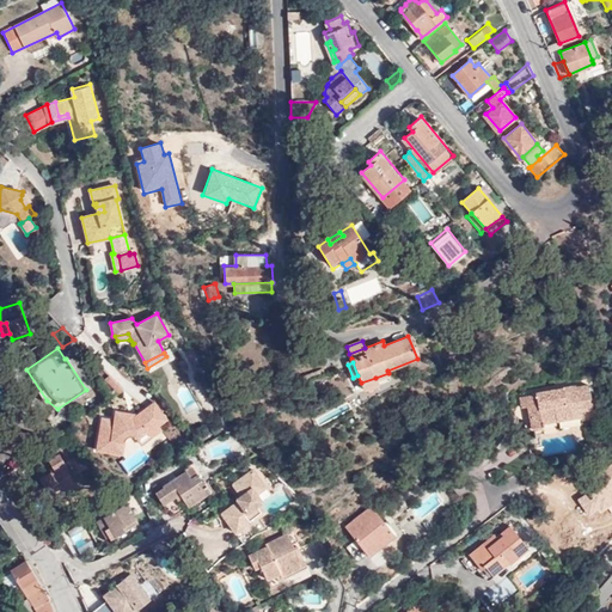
[(19,392),(2,366),(0,368),(0,367),(0,378),(12,397),(19,392)]
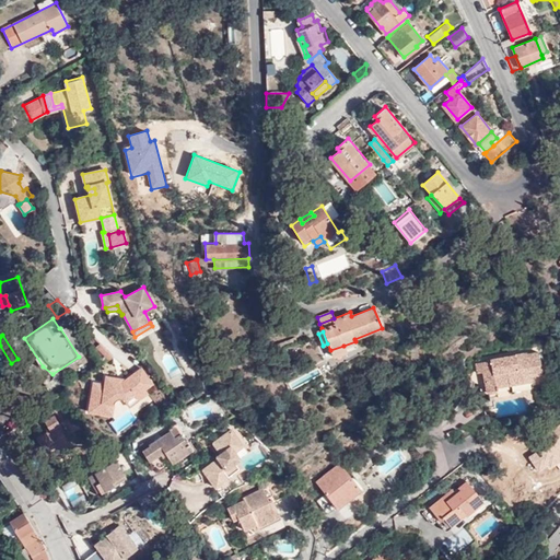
[(102,342),(94,347),(102,362),(111,359),(102,342)]
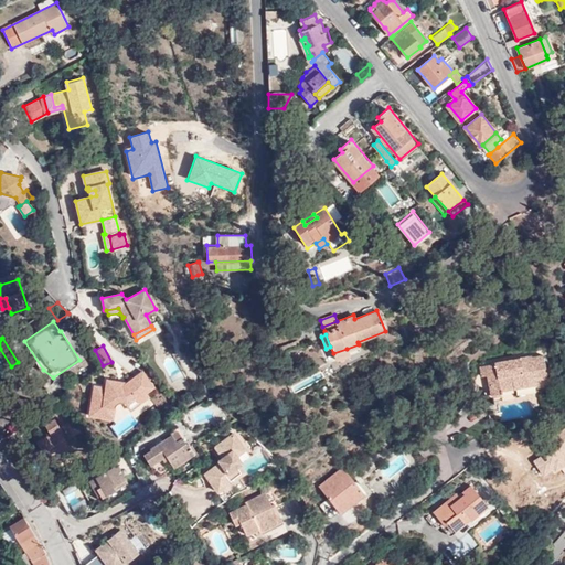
[(347,349),(333,353),(337,360),(349,354),(347,349)]
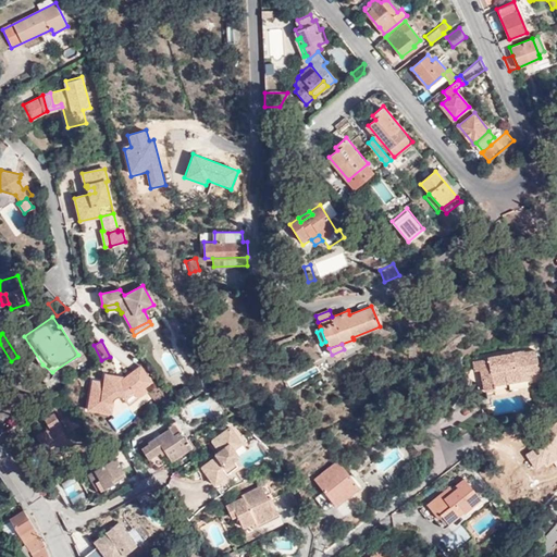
[(540,372),(535,350),(525,353),(524,350),(487,357),(487,359),(473,361),(475,371),(481,370),(484,390),(494,388),(494,385),(530,380),(529,373),(540,372)]
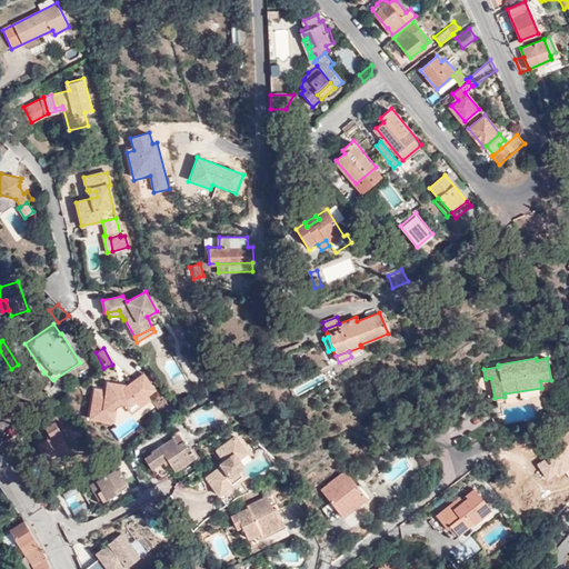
[(139,386),(138,387),(146,395),(147,396),(155,389),(142,373),(135,380),(139,386)]
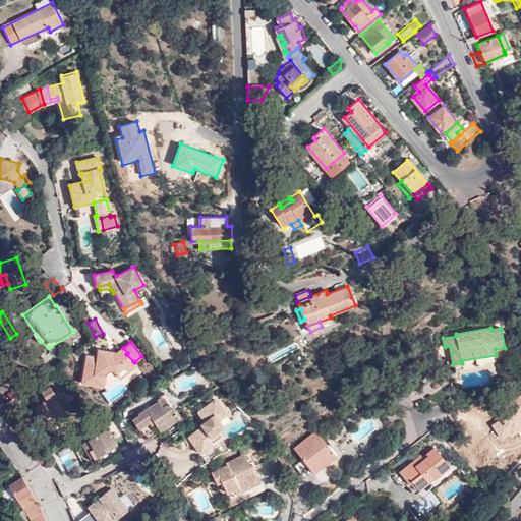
[(126,354),(121,349),(116,353),(113,356),(110,355),(110,352),(99,351),(97,358),(87,356),(81,384),(106,388),(108,374),(110,372),(114,371),(116,371),(117,373),(125,367),(133,361),(126,354)]
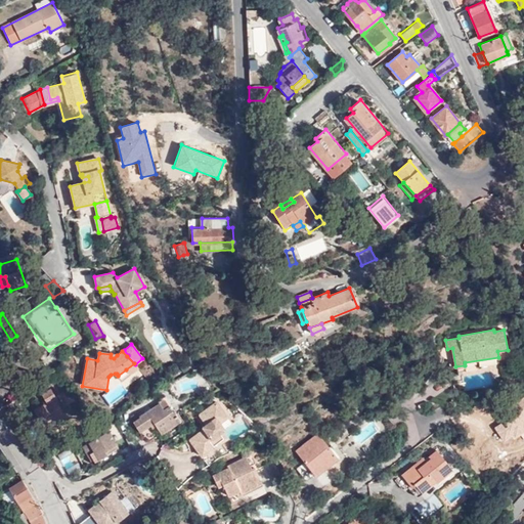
[(138,368),(134,363),(126,369),(130,375),(138,368)]
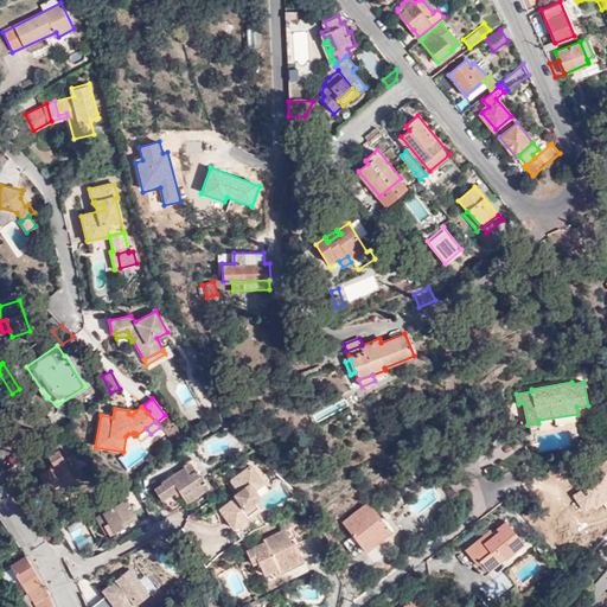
[(0,432),(0,464),(17,454),(0,432)]
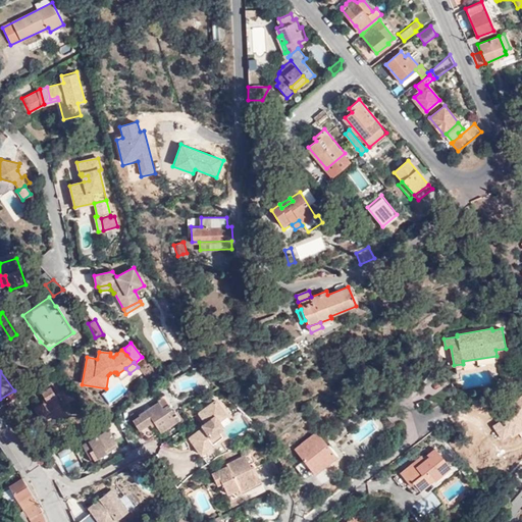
[(69,419),(51,387),(42,393),(46,399),(43,400),(44,403),(38,407),(48,424),(50,422),(54,428),(69,419)]
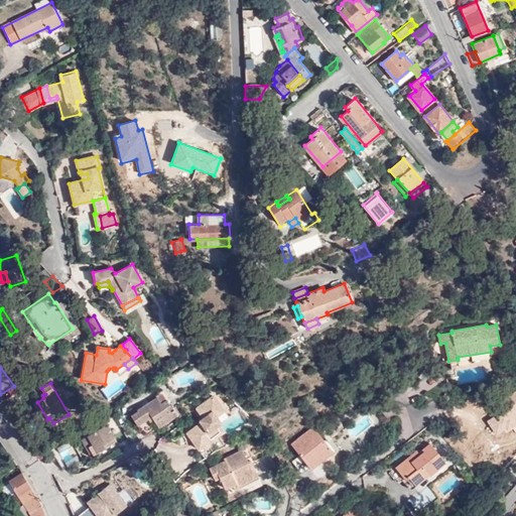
[(73,395),(68,386),(61,390),(66,398),(73,395)]
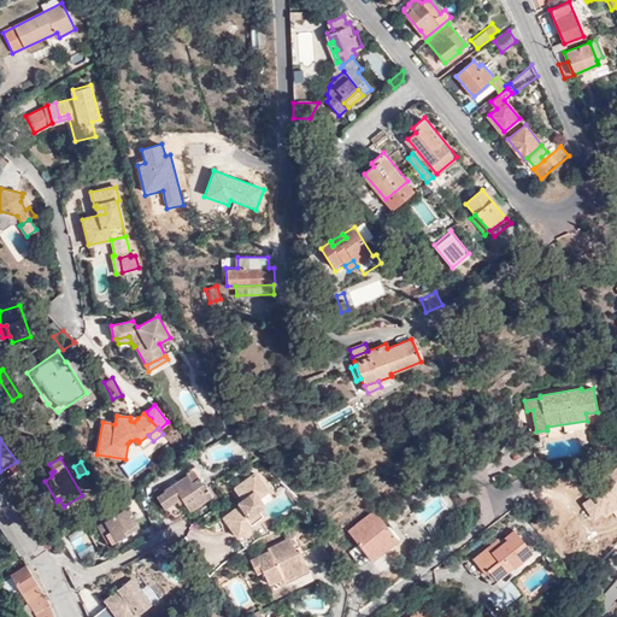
[(28,475),(23,468),(9,476),(15,483),(28,475)]
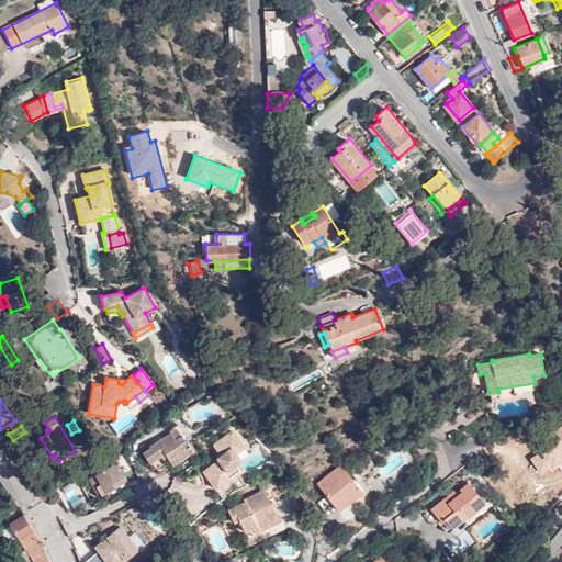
[(546,449),(530,459),(541,473),(548,469),(551,473),(561,464),(561,426),(541,441),(546,449)]
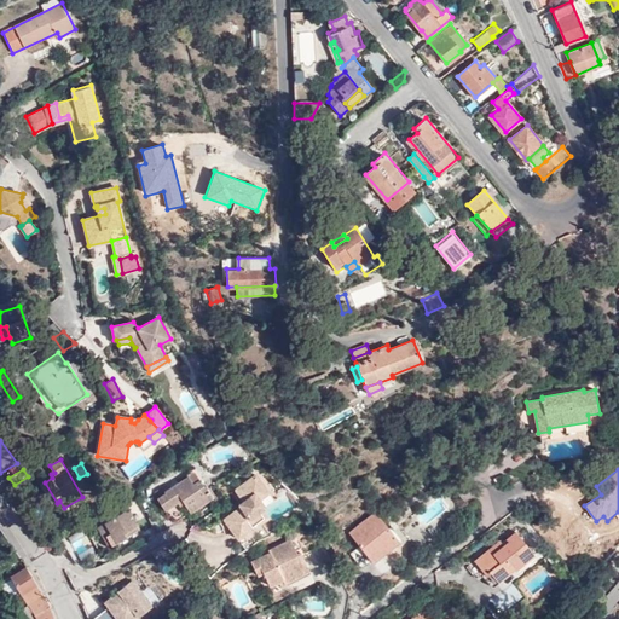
[(236,490),(244,501),(248,505),(243,509),(239,507),(225,519),(238,539),(266,520),(260,510),(262,509),(258,502),(258,501),(268,492),(256,475),(236,490)]
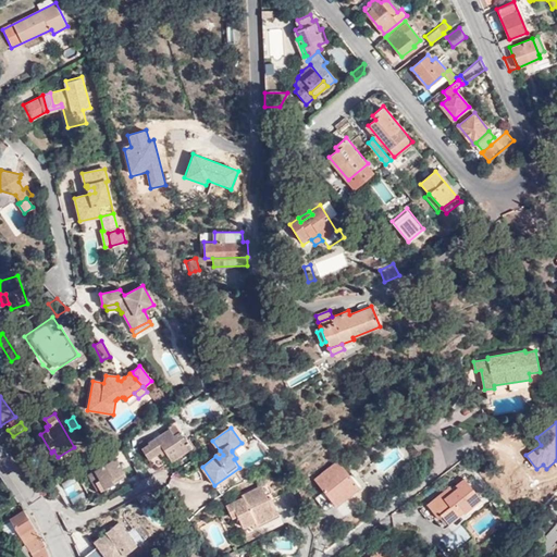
[(149,446),(143,450),(157,472),(190,448),(180,432),(172,437),(166,430),(150,442),(147,444),(149,446)]
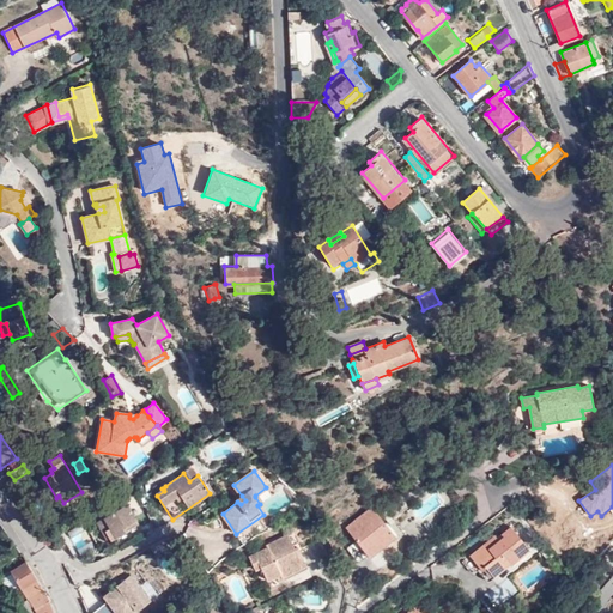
[(153,489),(157,496),(164,491),(162,489),(165,486),(162,483),(153,489)]
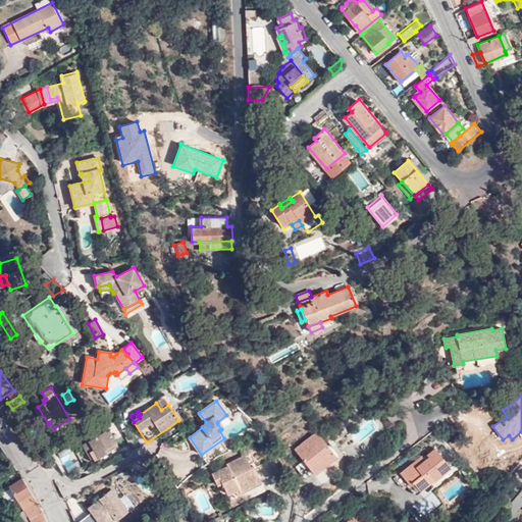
[(104,450),(116,444),(107,429),(82,445),(88,454),(93,450),(98,458),(107,453),(104,450)]
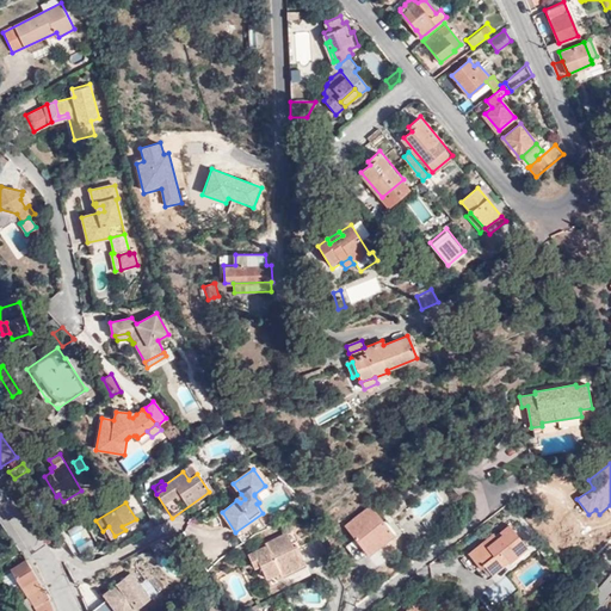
[(381,538),(383,541),(393,532),(370,505),(344,525),(365,550),(381,538)]
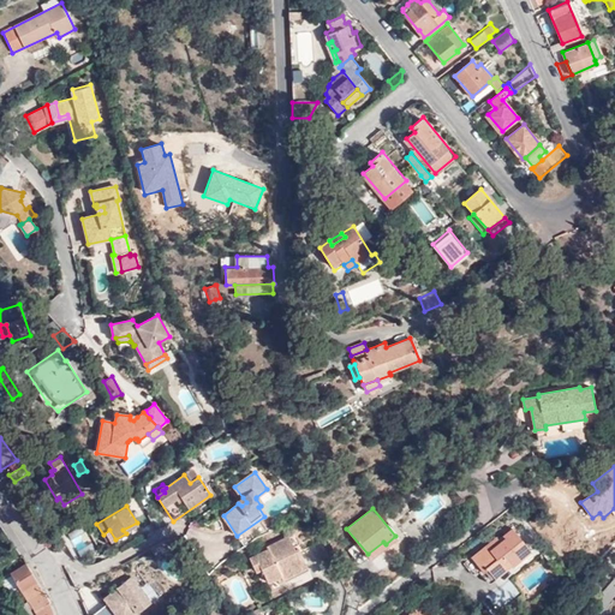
[(139,526),(137,523),(123,530),(126,533),(139,526)]
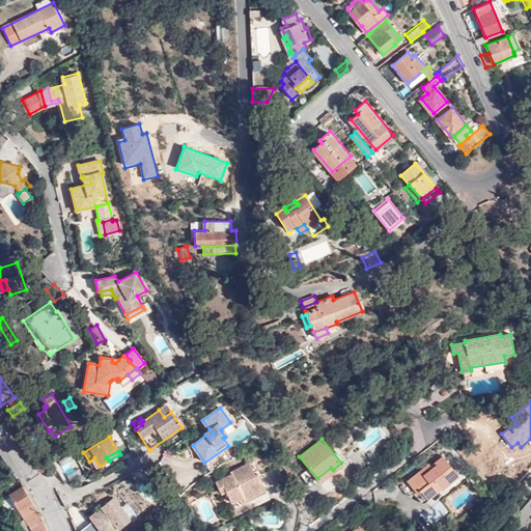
[(455,475),(439,456),(426,467),(428,470),(422,476),(420,474),(408,484),(417,495),(420,492),(425,498),(439,487),(441,488),(455,475)]
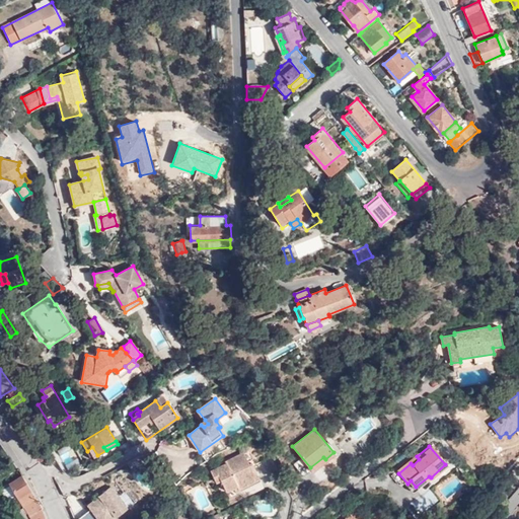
[(92,447),(87,451),(91,459),(97,455),(92,447)]
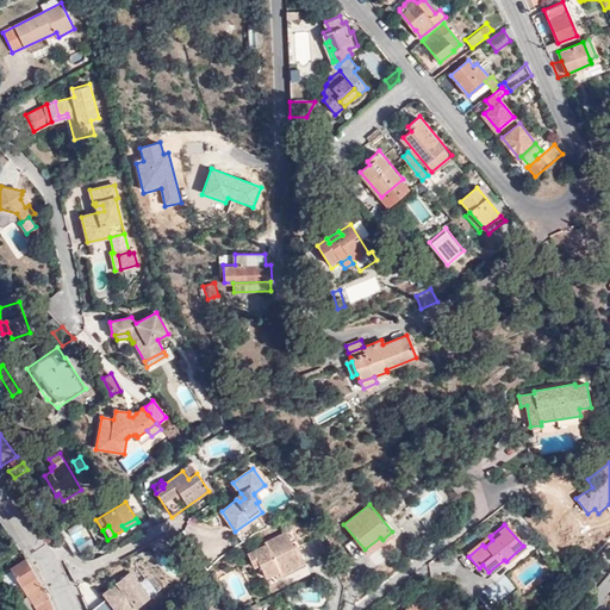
[(286,530),(280,533),(287,546),(292,543),(286,530)]
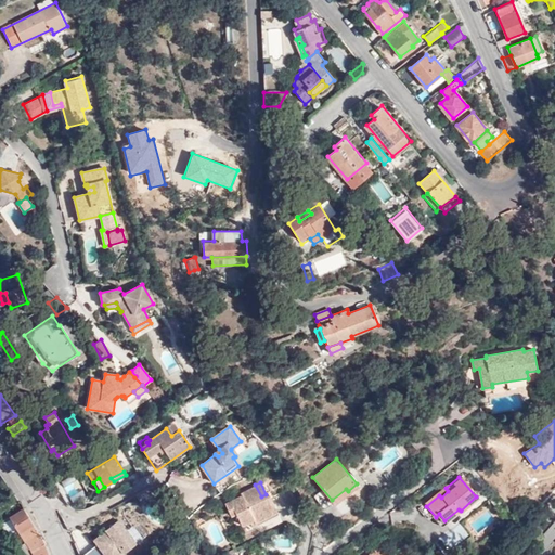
[(261,497),(255,485),(241,491),(242,494),(224,503),(231,514),(236,512),(242,524),(254,518),(256,520),(267,514),(266,511),(275,505),(269,493),(266,494),(261,497)]
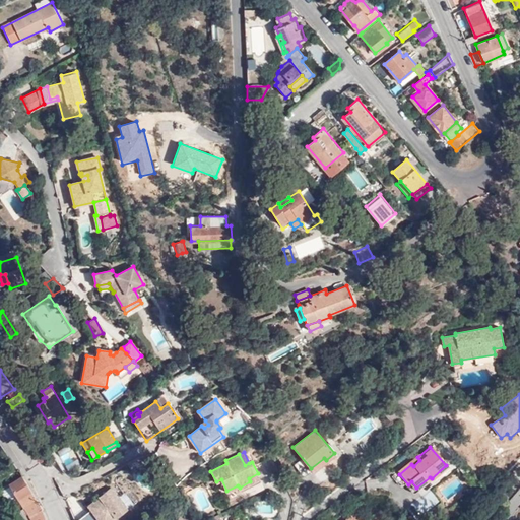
[(312,471),(326,460),(324,458),(311,468),(312,471)]
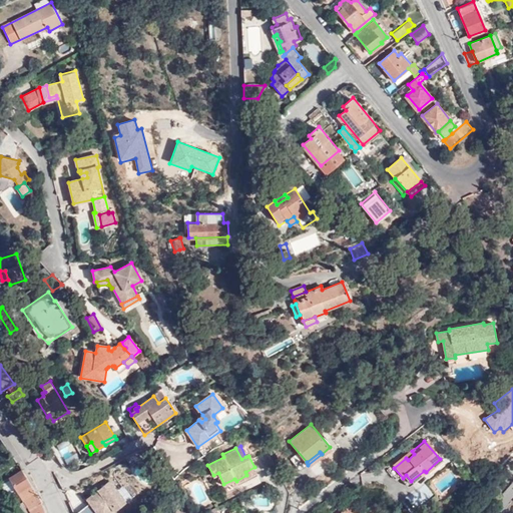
[(65,460),(61,453),(57,456),(61,463),(65,460)]
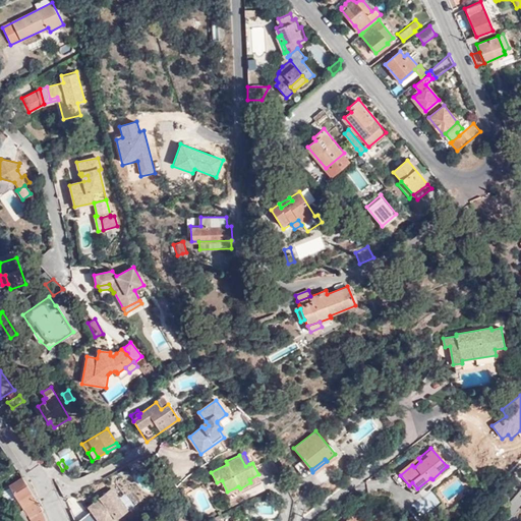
[(22,477),(21,472),(6,481),(23,509),(38,500),(22,477)]
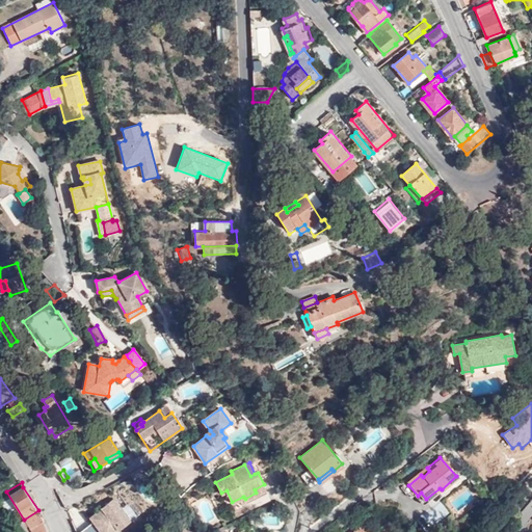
[(256,493),(245,499),(246,502),(268,491),(264,484),(255,489),(256,493)]
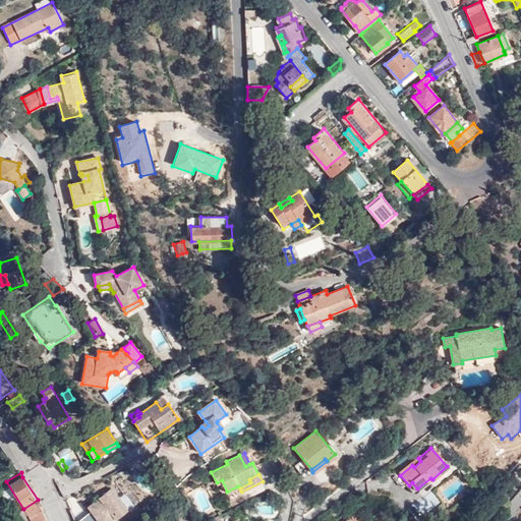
[(90,507),(100,520),(113,520),(117,518),(118,518),(129,510),(113,487),(101,497),(102,498),(90,507)]
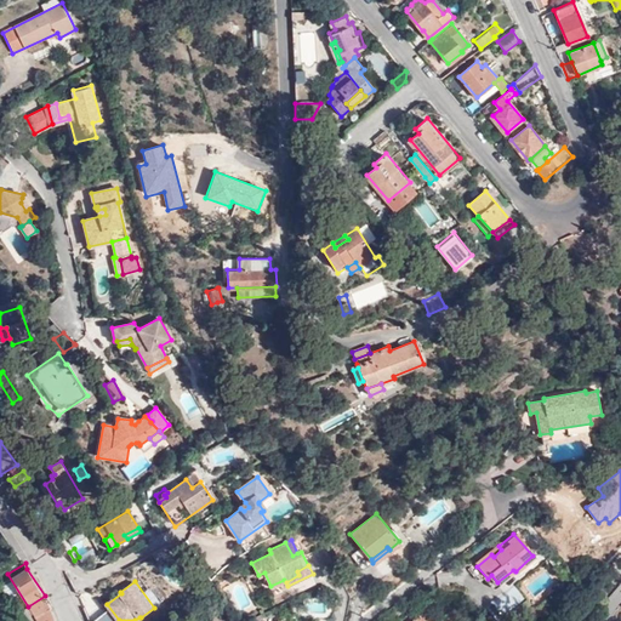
[(500,620),(527,600),(517,587),(486,610),(495,620),(500,620)]
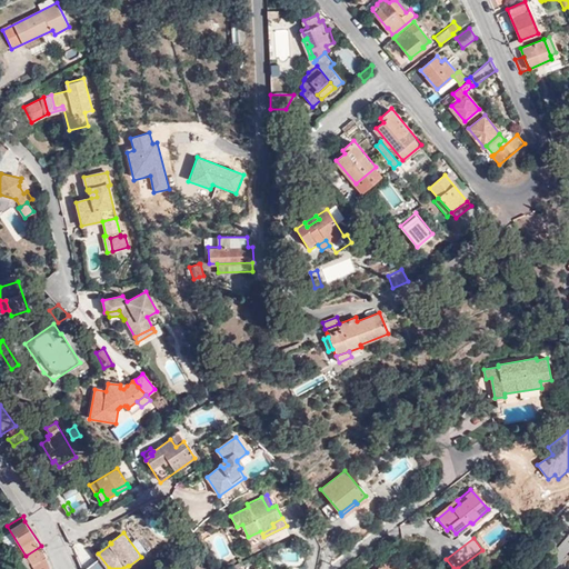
[(502,552),(492,560),(498,567),(508,558),(502,552)]
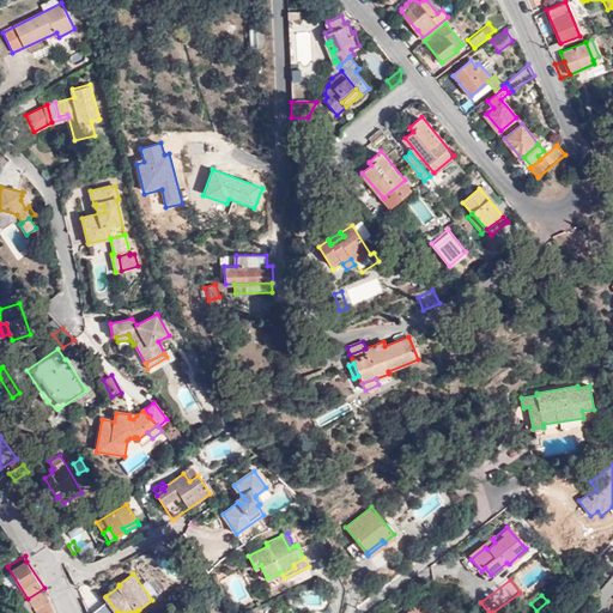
[(36,612),(55,612),(49,599),(34,608),(36,612)]
